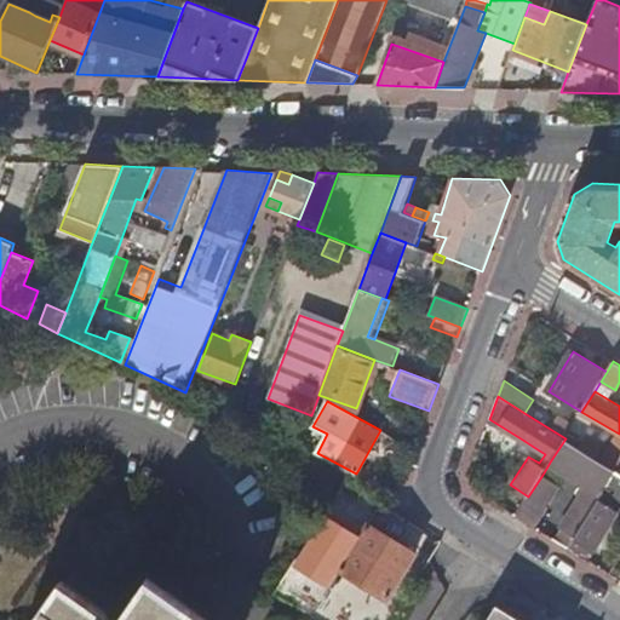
[(619,434),(601,461),(616,470),(619,464),(619,434)]
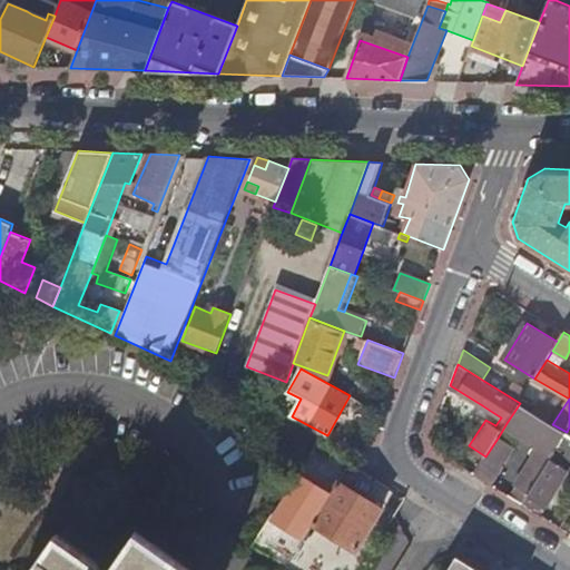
[(552,424),(520,403),(507,423),(541,444),(516,484),(529,493),(567,432),(552,424)]
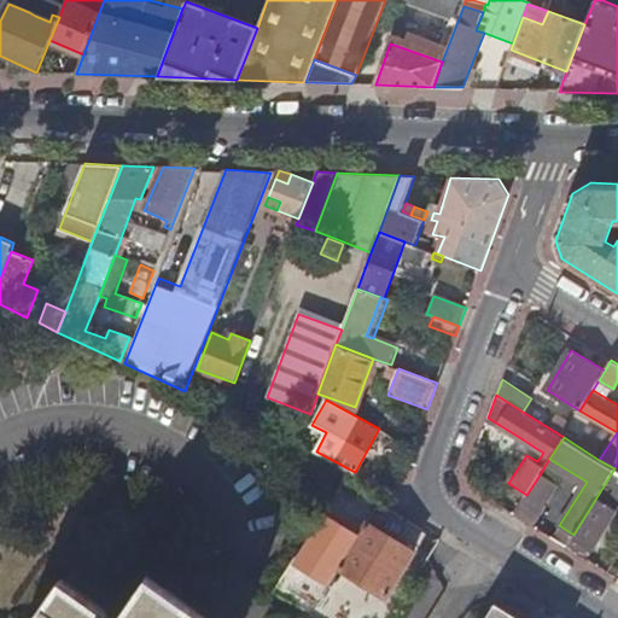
[(617,471),(614,468),(573,535),(571,537),(566,546),(583,557),(614,508),(617,511),(617,471)]
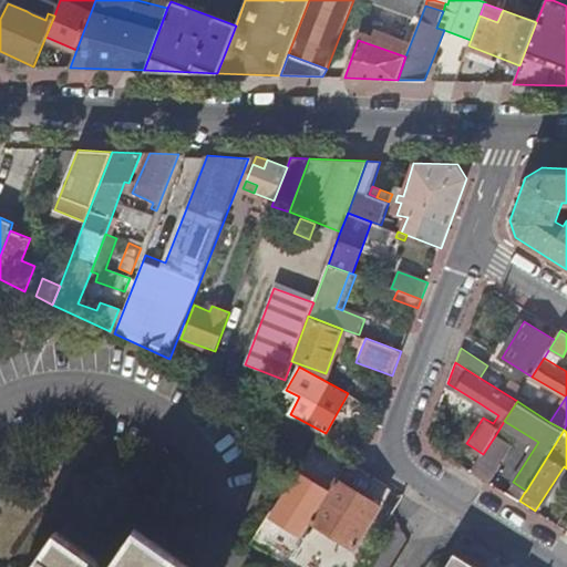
[(483,454),(472,472),(487,481),(511,443),(496,434),(483,454)]
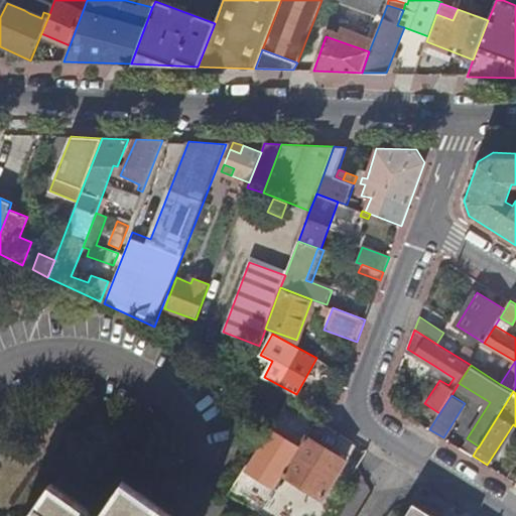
[(317,421),(289,401),(235,487),(265,506),(284,474),(323,498),(347,461),(307,436),(317,421)]
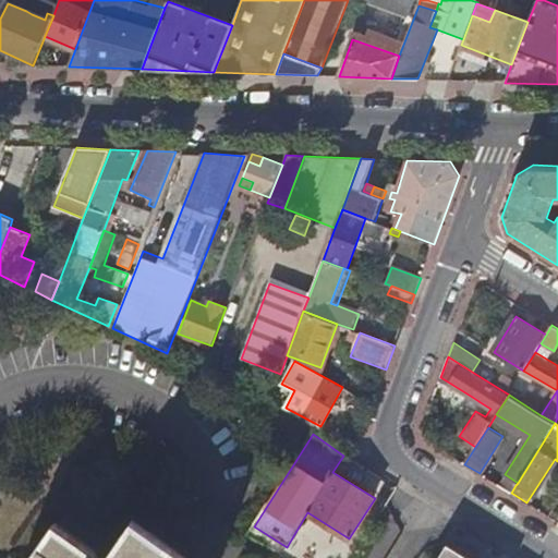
[(508,481),(504,488),(511,493),(516,485),(508,481)]
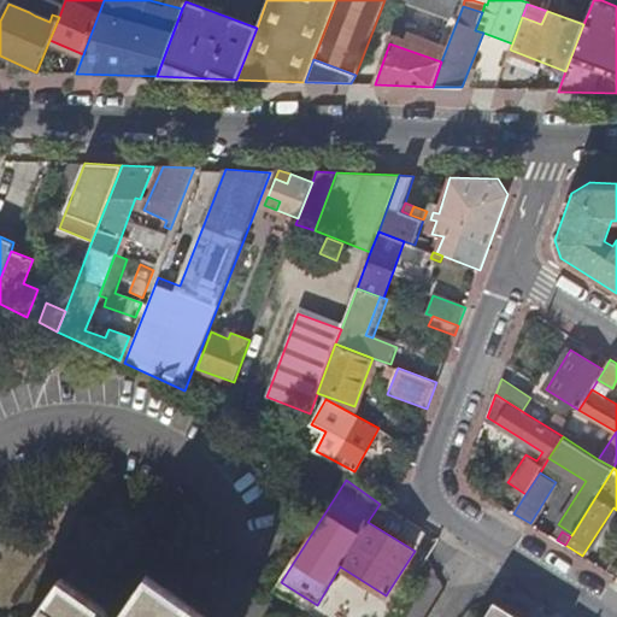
[(209,616),(148,574),(117,616),(113,616),(60,579),(33,616),(209,616)]
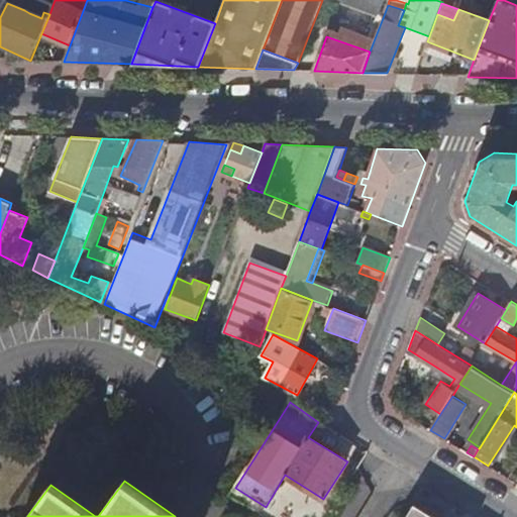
[(435,516),(415,504),(406,516),(435,516)]
